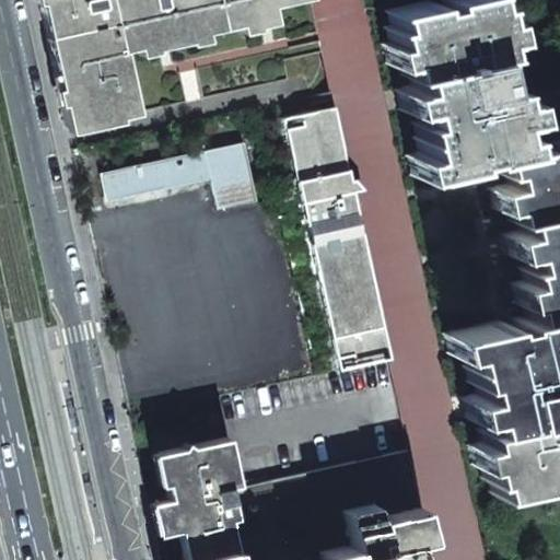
[(37,0),(46,36),(66,127),(68,126),(136,112),(123,49),(136,46),(138,55),(155,50),(153,42),(186,35),(188,44),(206,39),(203,32),(237,24),(240,33),(257,28),(255,20),(272,16),(270,4),(292,0),(37,0)]
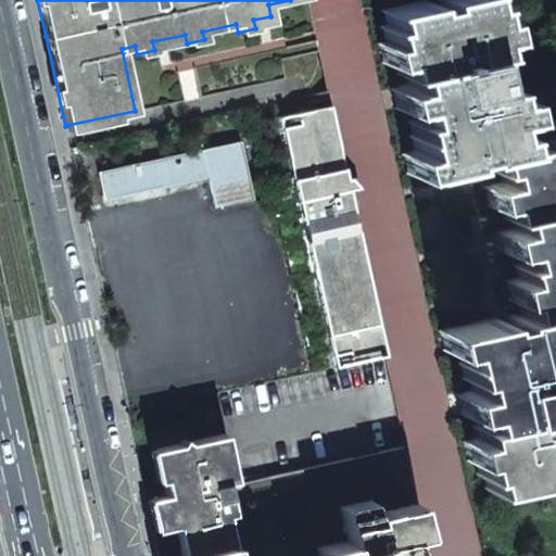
[(185,35),(152,41),(154,50),(137,54),(135,46),(122,49),(135,111),(285,78),(280,60),(319,51),(307,0),(290,0),(268,4),(270,16),(253,20),(255,28),(238,33),(236,24),(202,32),(204,39),(187,43),(185,35)]
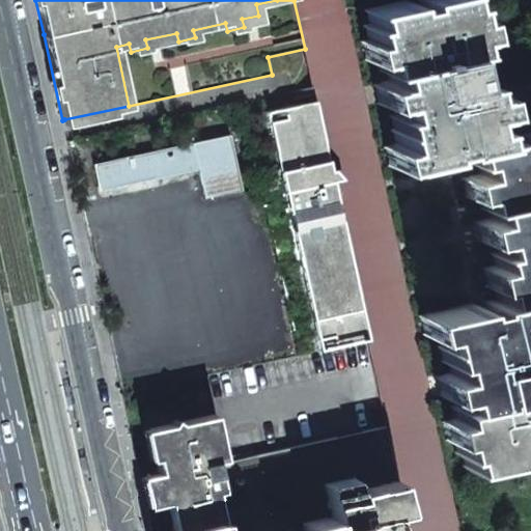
[(466,148),(493,142),(488,124),(481,127),(479,114),(488,112),(487,104),(484,91),(474,93),(472,81),(468,81),(462,53),(465,52),(463,38),(473,36),(465,2),(460,2),(459,0),(418,0),(419,2),(408,5),(406,0),(404,0),(366,9),(369,24),(365,25),(368,40),(373,39),(380,71),(386,70),(388,81),(381,83),(386,102),(393,101),(396,114),(390,115),(396,144),(392,145),(396,164),(439,155),(438,150),(449,148),(450,151),(466,148)]
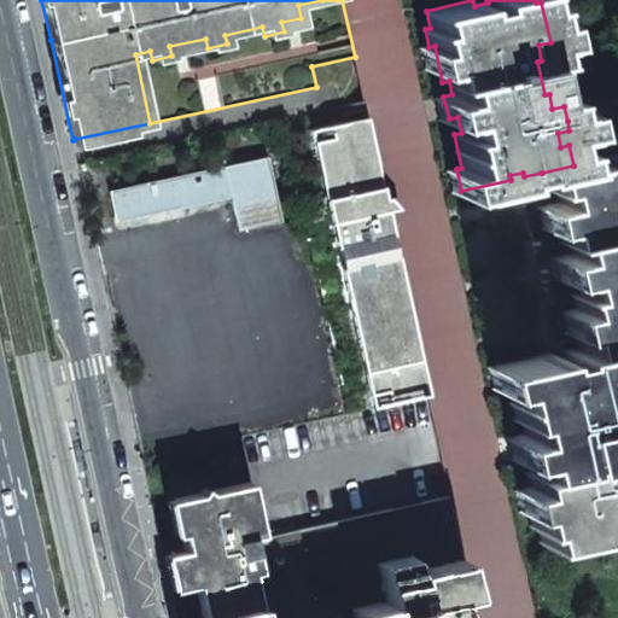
[(404,287),(368,117),(312,129),(362,367),(372,408),(429,396),(404,287)]
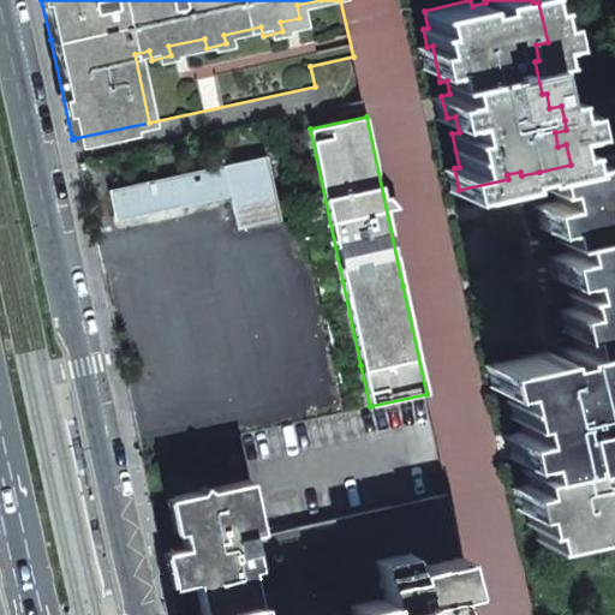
[(360,365),(310,129),(285,135),(345,412),(370,406),(360,365)]
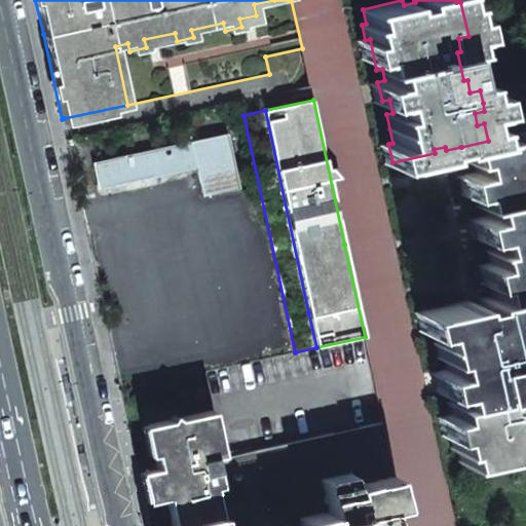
[(525,317),(521,320),(518,307),(525,306),(521,291),(525,289),(525,132),(516,135),(517,139),(505,141),(505,137),(488,141),(461,147),(464,160),(472,159),(475,173),(465,175),(470,193),(473,192),(476,205),(482,204),(485,217),(478,218),(482,235),(489,234),(492,248),(486,249),(489,262),(485,263),(493,296),(480,299),(481,302),(470,305),(468,300),(423,310),(428,331),(433,330),(436,341),(442,340),(448,370),(439,371),(444,391),(450,390),(455,413),(445,416),(452,450),(457,449),(460,462),(501,453),(500,448),(512,445),(513,451),(525,447),(525,374),(522,354),(525,352),(525,343),(525,340),(525,339),(525,317)]
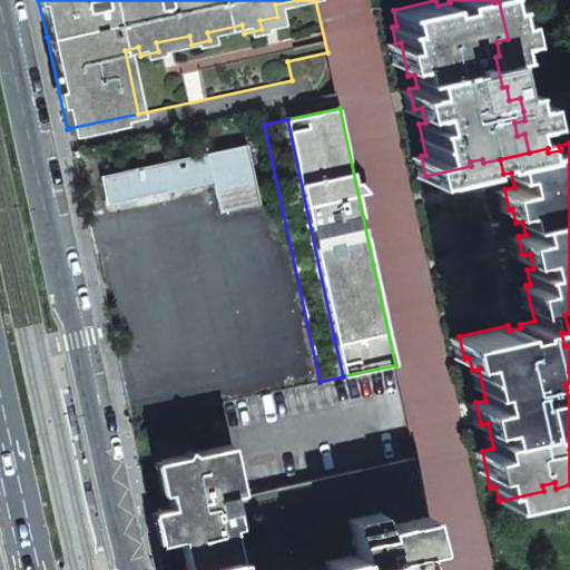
[(102,176),(108,204),(165,192),(212,182),(219,213),(259,203),(247,144),(102,176)]
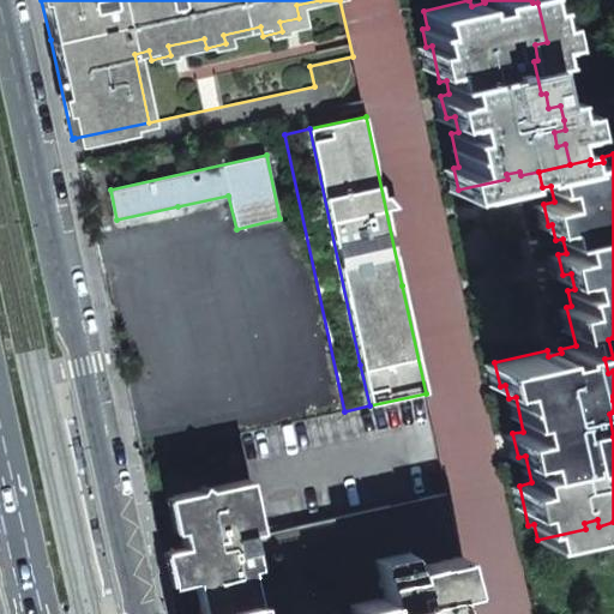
[(192,613),(474,613),(462,557),(411,569),(409,554),(374,561),(383,599),(349,606),(350,613),(348,613),(258,613),(248,569),(257,566),(248,533),(258,531),(258,529),(247,480),(173,497),(184,546),(162,551),(168,581),(169,584),(193,579),(200,612),(192,613)]
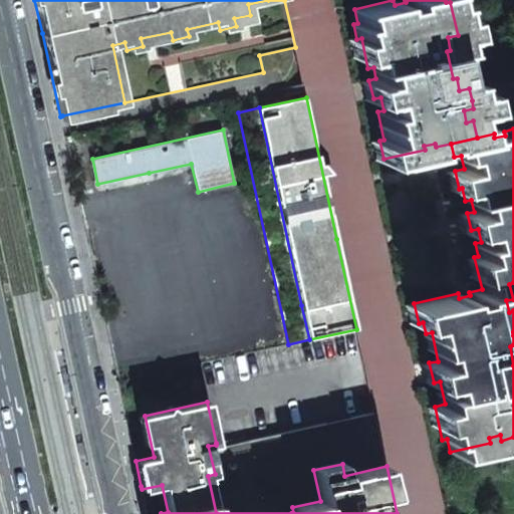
[(208,476),(216,513),(291,513),(293,513),(292,507),(320,501),(313,470),(342,464),(344,476),(387,466),(375,414),(247,442),(245,437),(216,443),(216,445),(208,446),(215,474),(208,476)]
